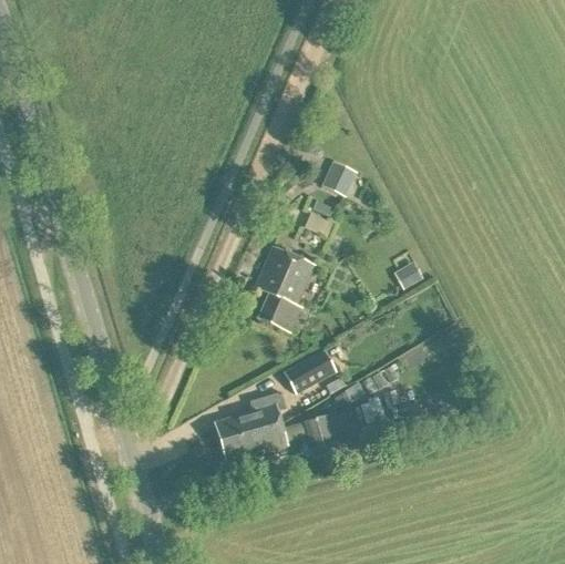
[(325,187),(347,197),(358,173),(337,162),(325,187)]
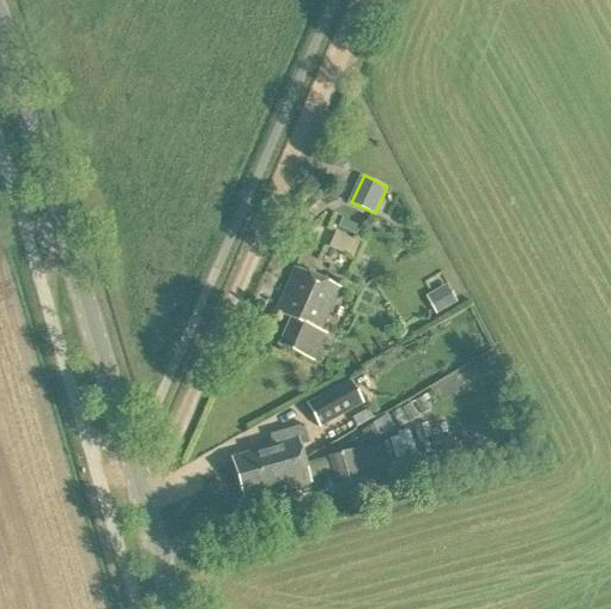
[(350,212),(345,224),(367,232),(371,220),(350,212)]
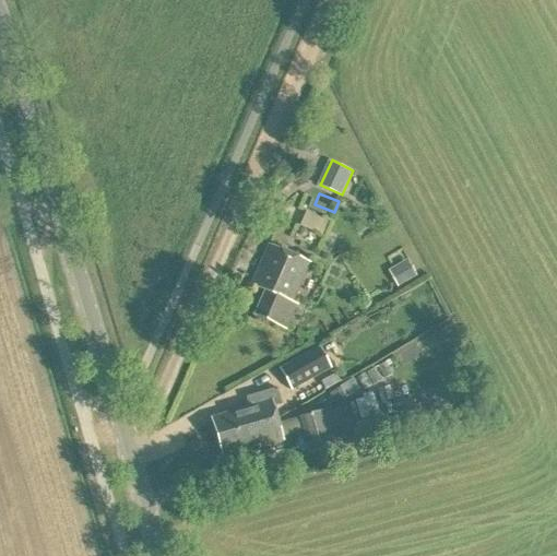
[(312,206),(308,222),(332,228),(336,213),(312,206)]
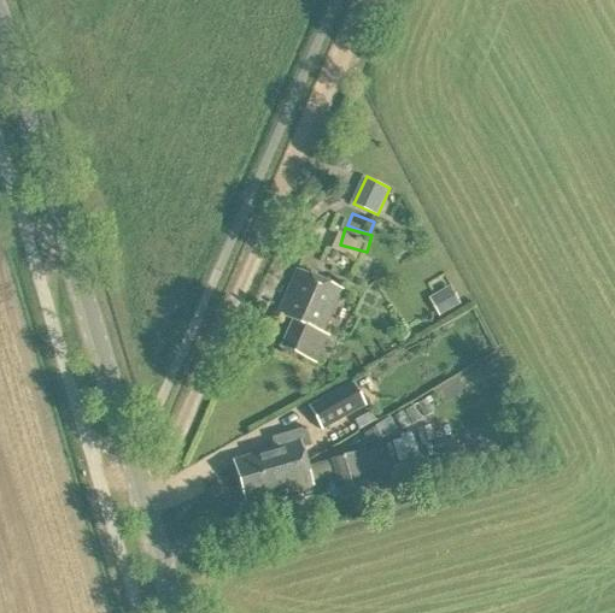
[(293,320),(283,342),(315,355),(326,330),(321,329),(339,287),(294,267),(275,312),(293,320)]
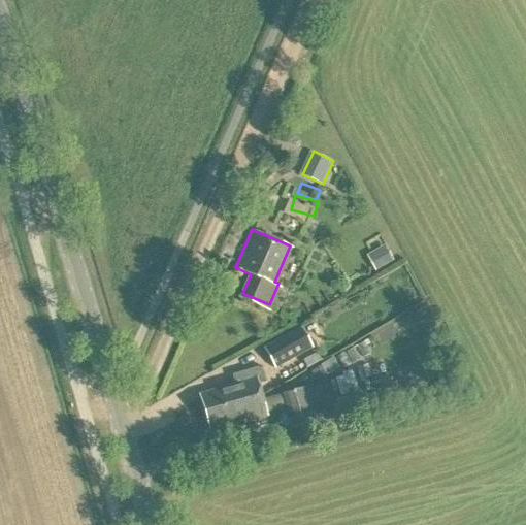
[(385,264),(394,259),(391,253),(382,258),(385,264)]
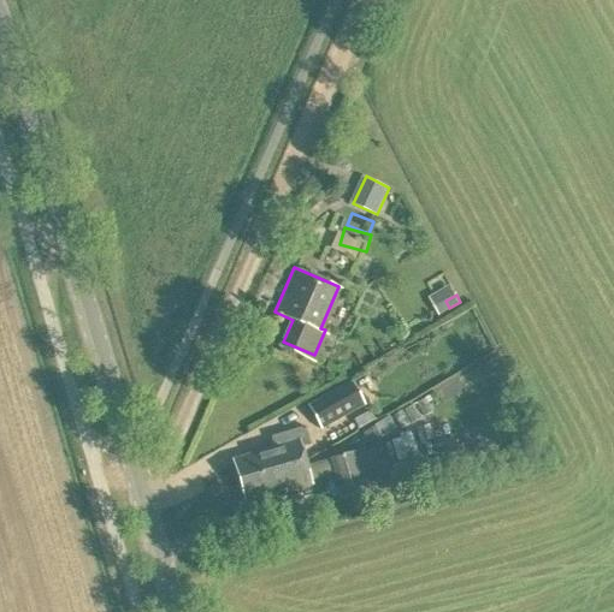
[(307,402),(319,426),(364,402),(350,378),(307,402)]
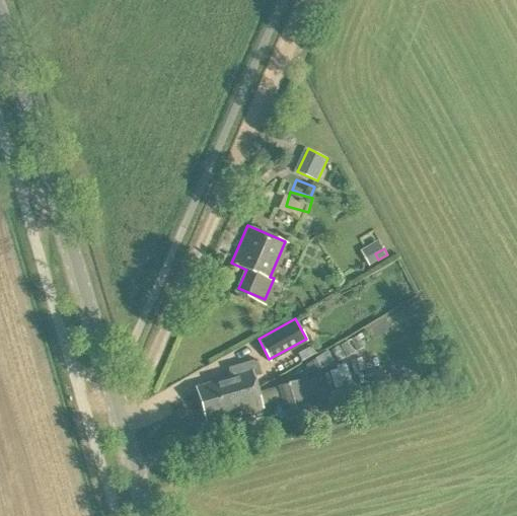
[(368,330),(335,343),(342,364),(330,368),(339,388),(383,371),(368,330)]
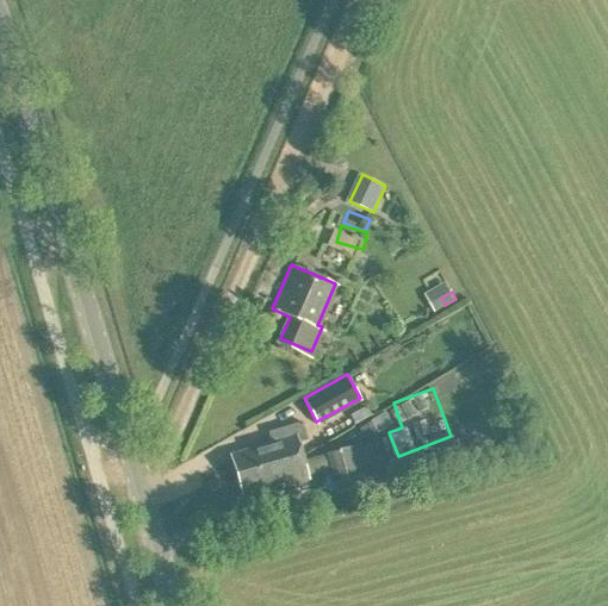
[(367,405),(352,414),(357,423),(372,414),(367,405)]
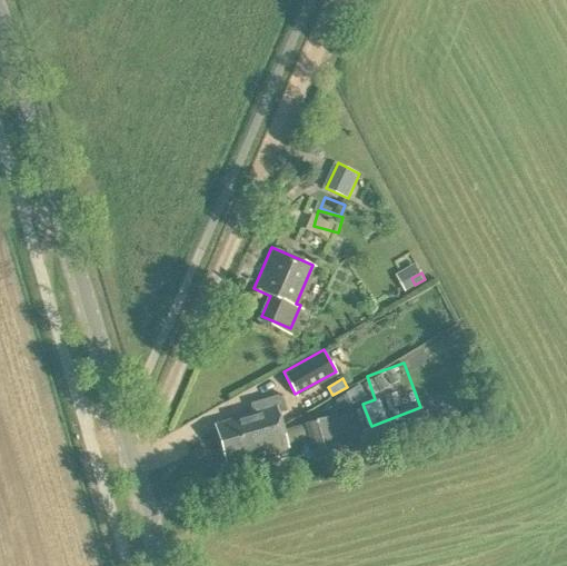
[(215,424),(219,442),(280,421),(277,410),(286,408),(280,390),(249,400),(252,410),(235,415),(235,417),(215,424)]
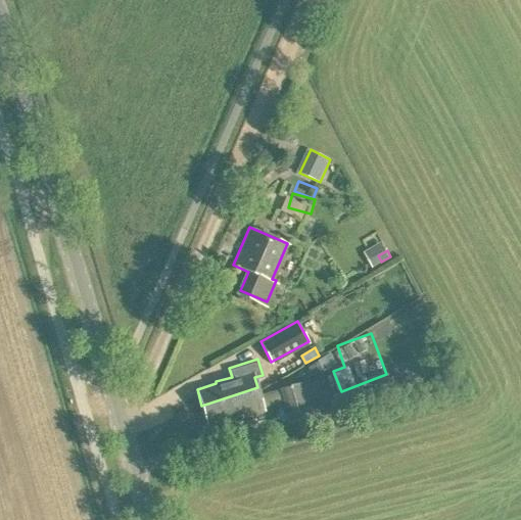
[(318,360),(308,367),(315,377),(325,371),(318,360)]
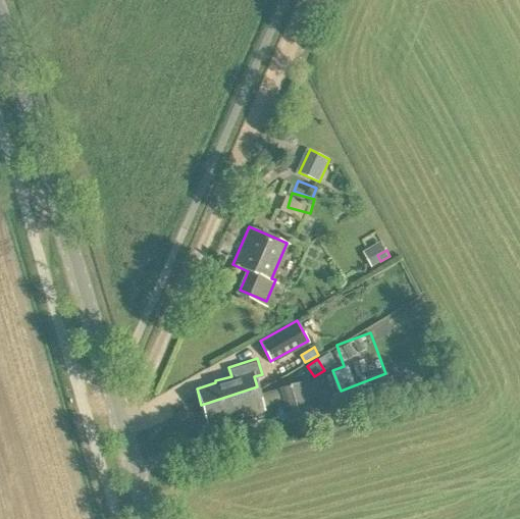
[(278,386),(288,419),(311,412),(302,379),(278,386)]
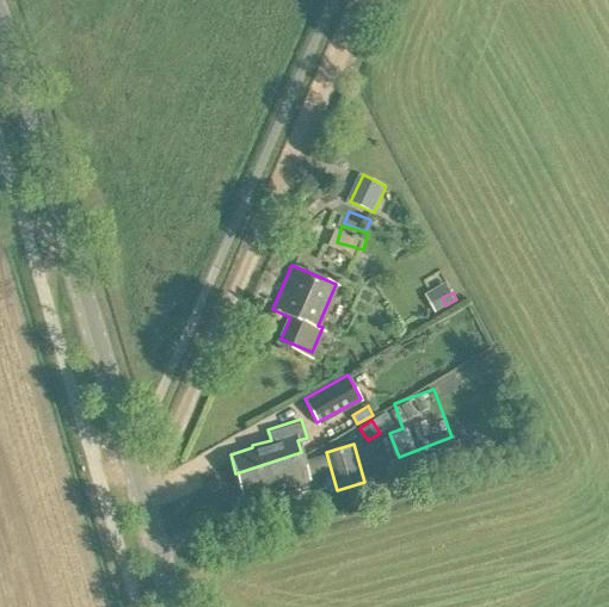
[(301,452),(235,474),(240,490),(263,484),(264,487),(281,482),(282,485),(308,477),(301,452)]
